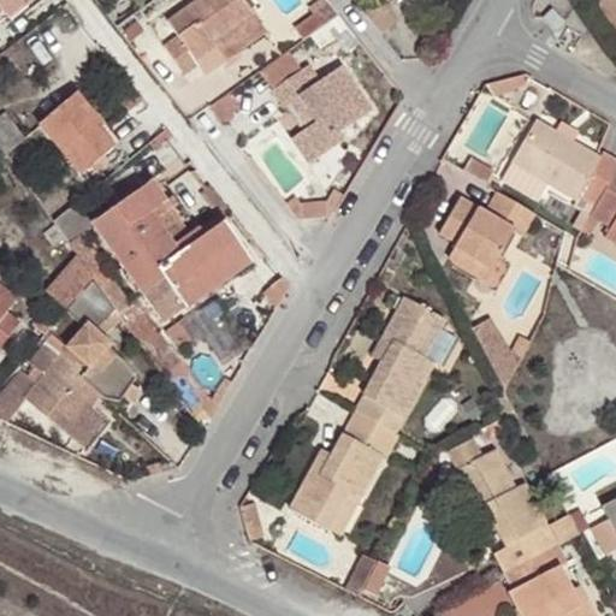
[(25,0),(0,0),(0,6),(10,19),(30,5),(25,0)]
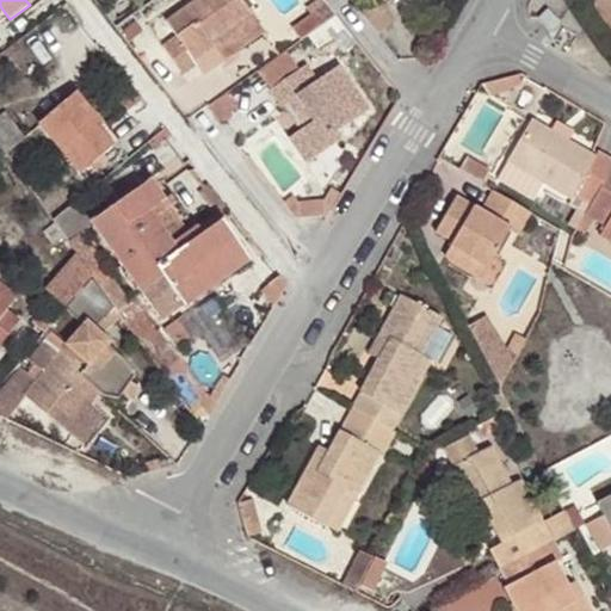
[(242,0),(197,0),(168,22),(178,36),(164,44),(185,74),(199,66),(196,61),(215,45),(221,54),(224,59),(264,30),(242,0)]
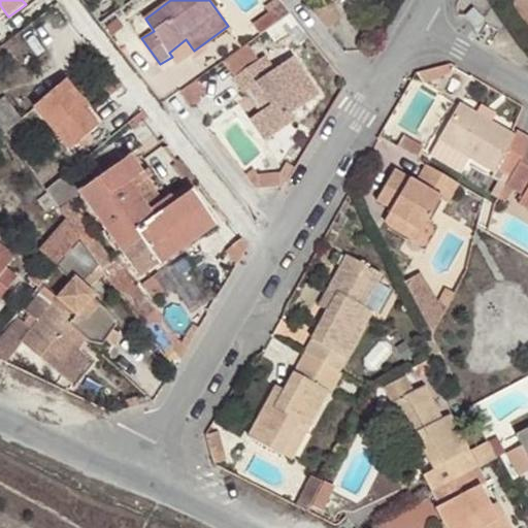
[(516,0),(507,6),(527,33),(527,1),(527,0),(516,0)]
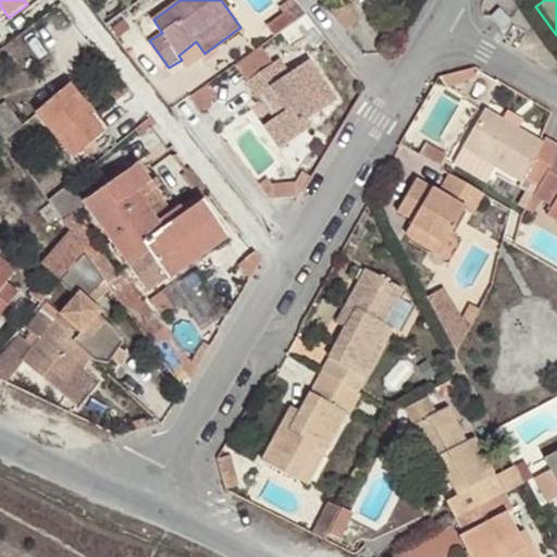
[(493,17),(503,31),(511,24),(502,11),(493,17)]
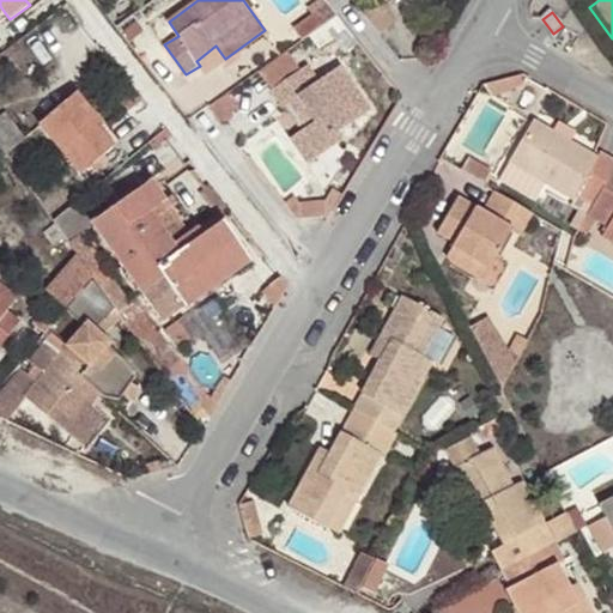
[(222,54),(216,46),(196,61),(200,66),(202,70),(222,54)]
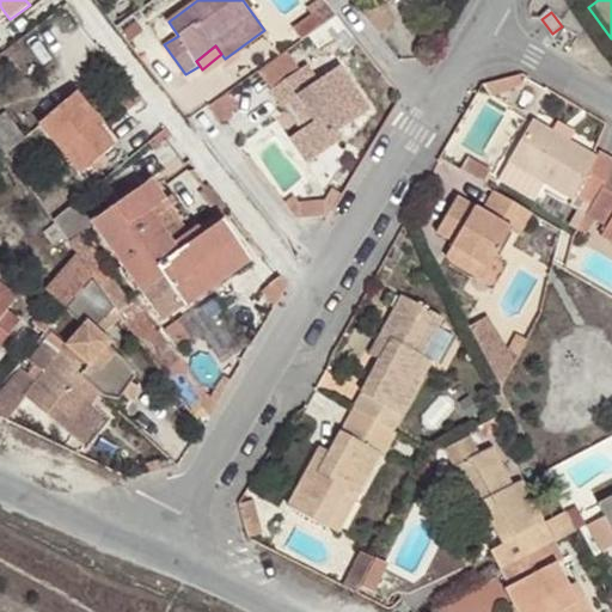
[(316,122),(303,133),(319,157),(344,139),(338,130),(372,108),(342,65),(322,79),(311,65),(273,91),(283,105),(298,96),(316,122)]
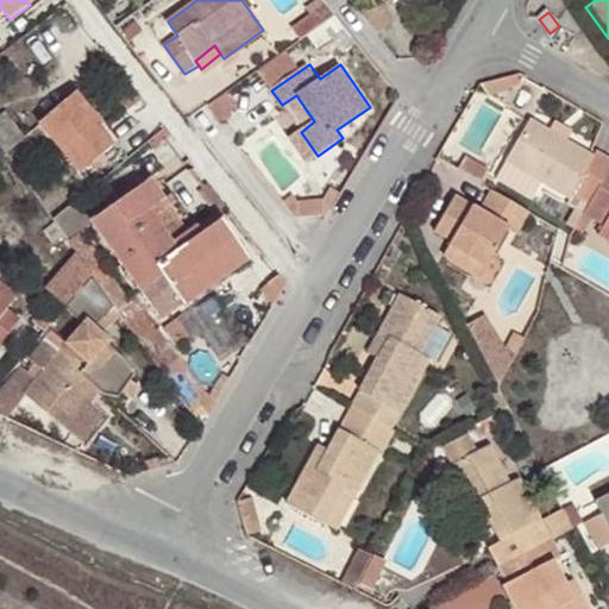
[(100,119),(79,93),(39,123),(77,175),(117,145),(98,121),(100,119)]
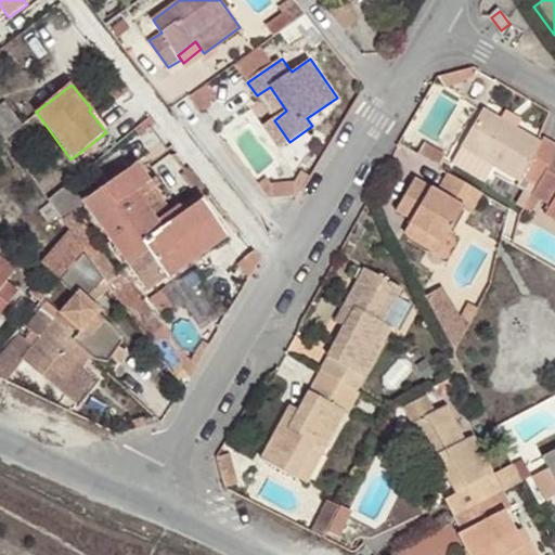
[(208,103),(199,90),(191,97),(201,108),(208,103)]
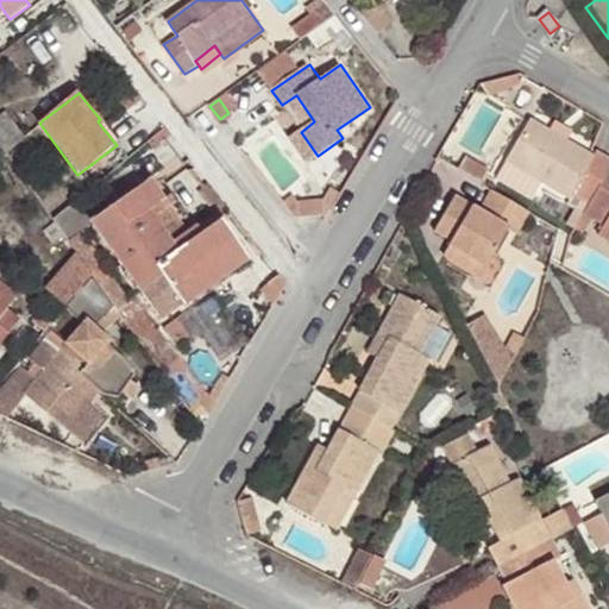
[(0,120),(0,144),(6,154),(26,140),(8,115),(0,120)]
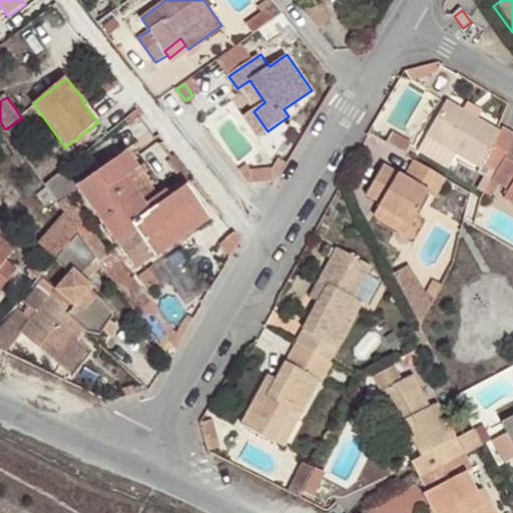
[(477,119),(485,106),(469,98),(462,111),(477,119)]
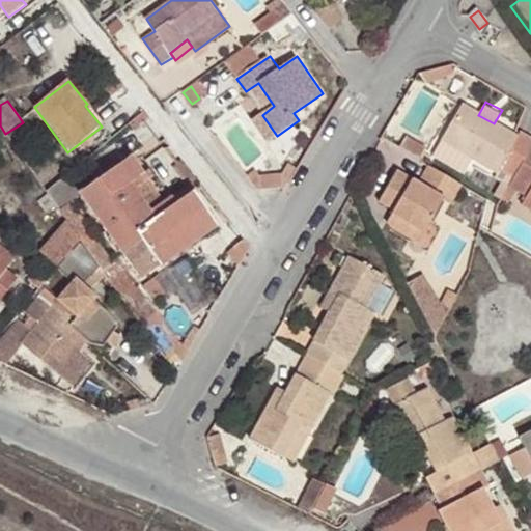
[(527,152),(530,145),(530,138),(519,132),(516,137),(494,123),(478,115),(458,104),(439,140),(475,161),(498,173),(501,168),(514,176),(527,152)]
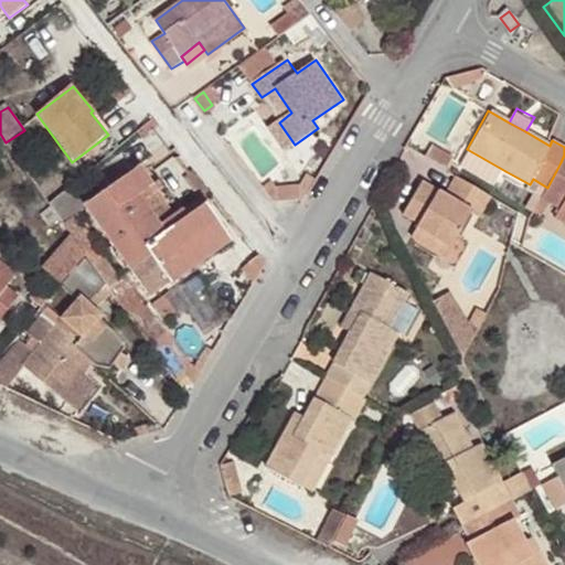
[(142,137),(157,125),(156,123),(151,118),(137,130),(142,137)]
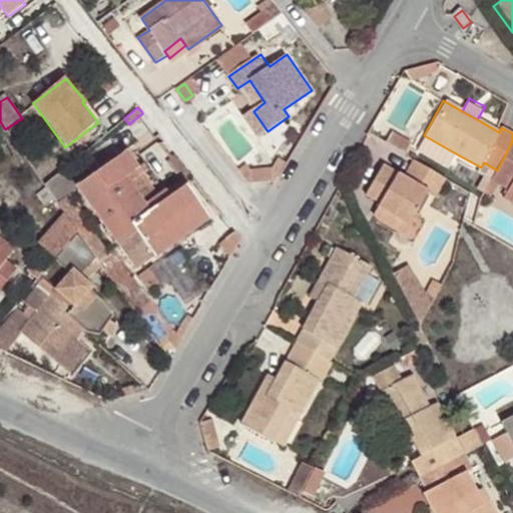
[(268,131),(253,111),(244,117),(259,137),(268,131)]
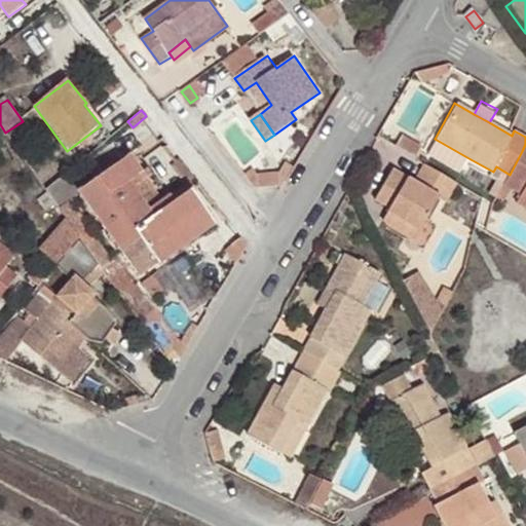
[(400,138),(395,147),(413,157),(418,148),(400,138)]
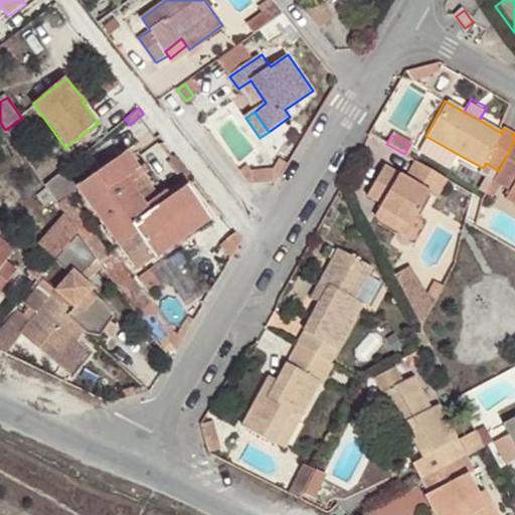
[(419,148),(454,167),(461,156),(425,136),(419,148)]
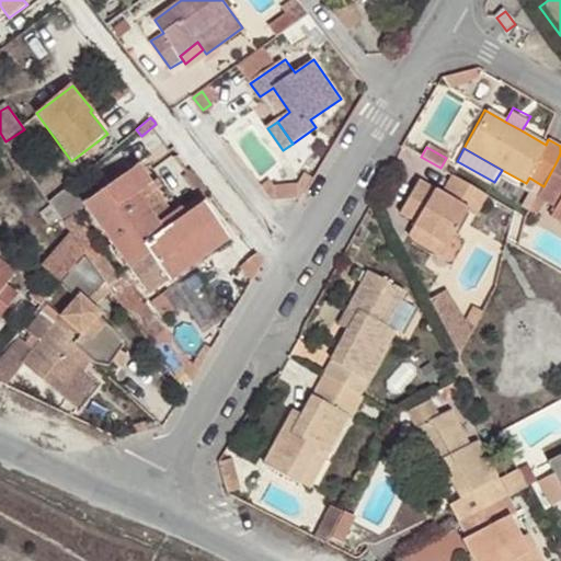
[(560,153),(557,161),(544,186),(538,196),(558,206),(553,216),(560,219),(560,153)]
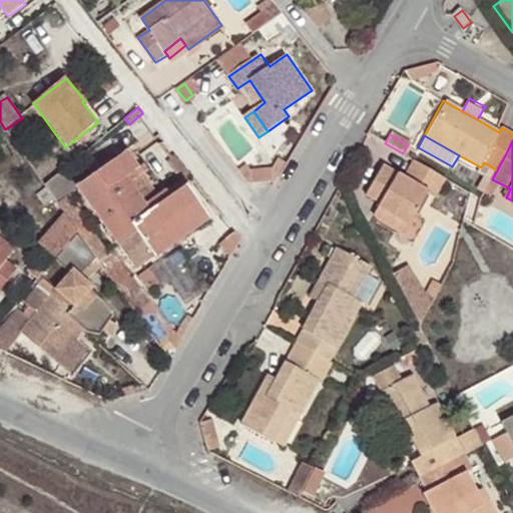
[(132,148),(127,152),(138,167),(143,163),(132,148)]
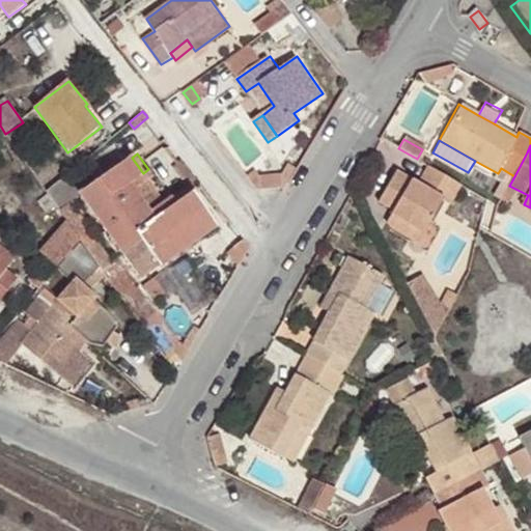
[(132,158),(82,193),(126,253),(143,241),(161,268),(219,226),(194,192),(177,203),(156,219),(150,212),(130,184),(143,173),(132,158)]
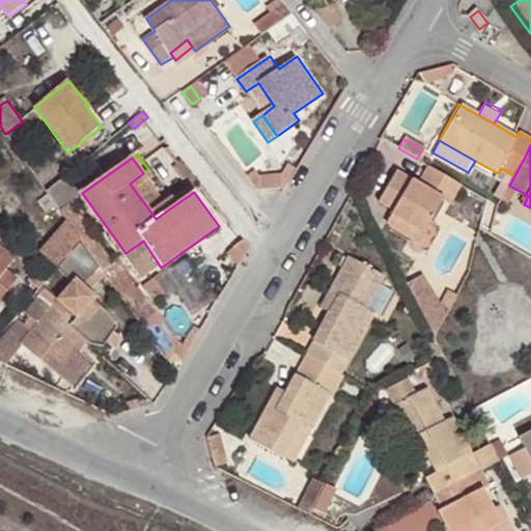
[(437,170),(428,166),(418,185),(414,193),(406,188),(410,179),(395,172),(378,204),(392,210),(388,217),(423,235),(444,200),(450,203),(462,185),(437,170)]
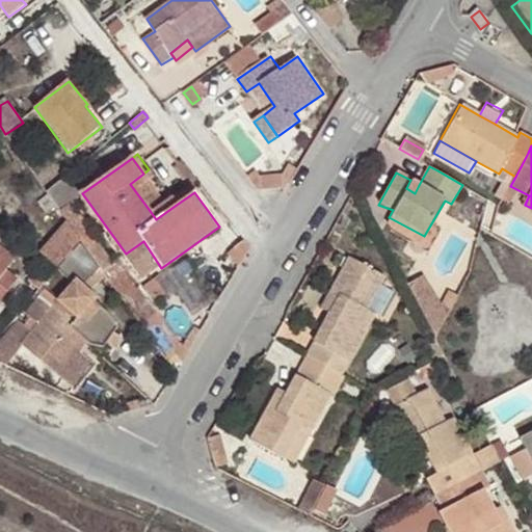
[(53,200),(60,210),(75,198),(76,191),(71,186),(77,182),(69,173),(47,191),(53,200)]
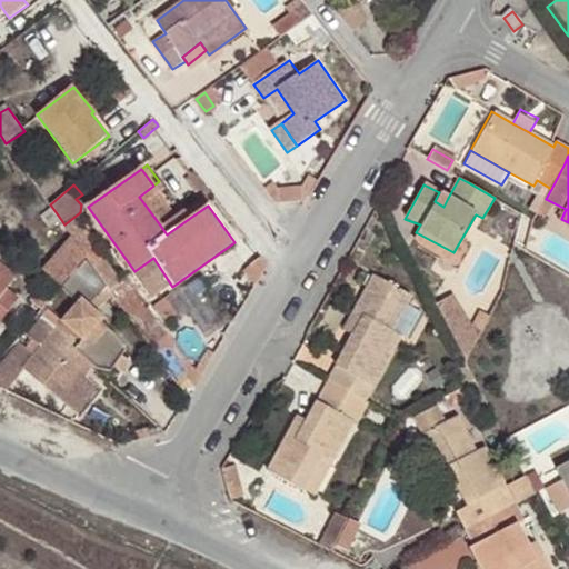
[(443,207),(448,198),(439,192),(435,201),(443,207)]
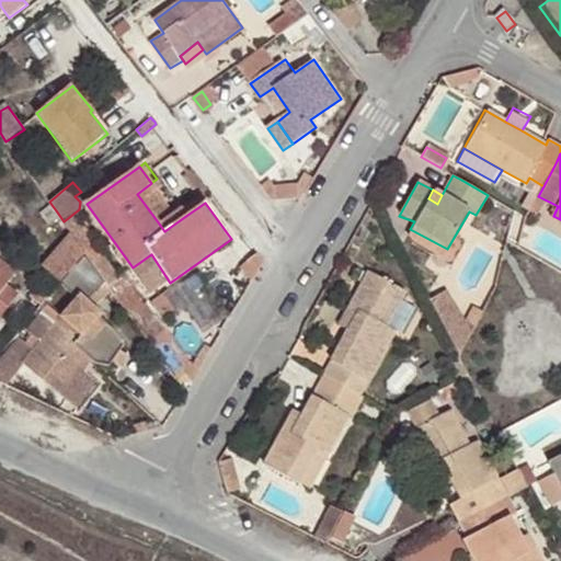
[(159,224),(164,231),(187,215),(182,207),(159,224)]
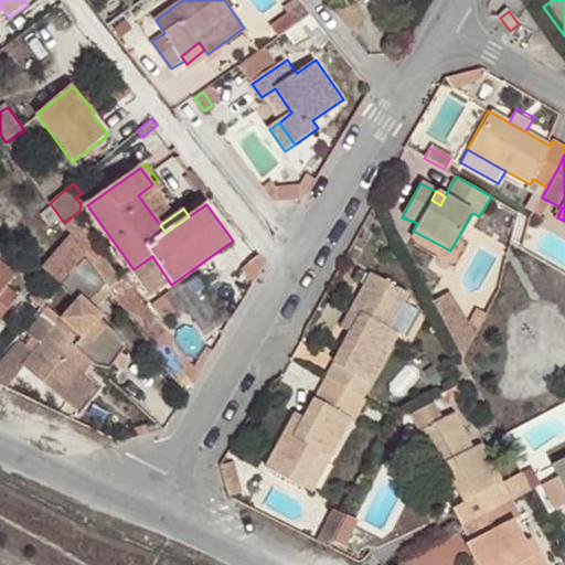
[(446,258),(450,251),(413,231),(409,238),(446,258)]
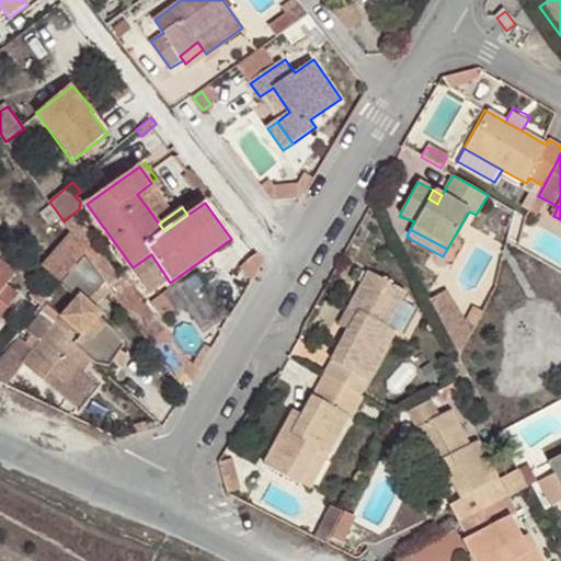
[(50,275),(58,282),(59,281),(80,255),(59,239),(38,264),(50,275)]
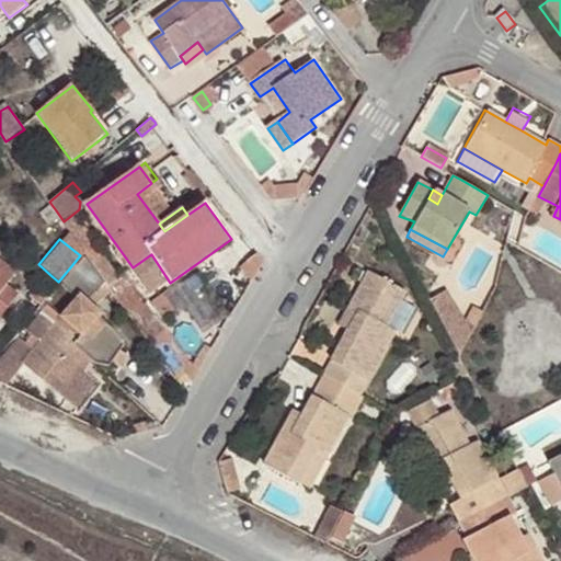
[(72,342),(98,365),(103,365),(112,371),(116,365),(126,354),(130,348),(118,331),(104,320),(106,318),(91,305),(109,284),(91,261),(84,251),(80,255),(59,281),(76,295),(60,316),(80,333),(72,342)]
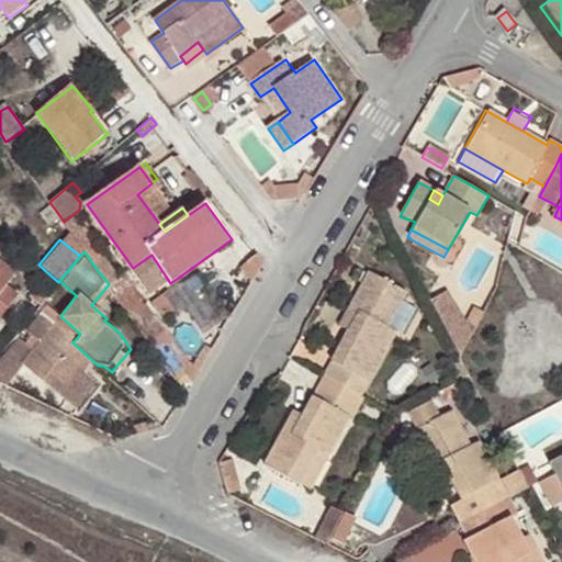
[(109,284),(109,285),(121,277),(103,253),(91,261),(109,284)]
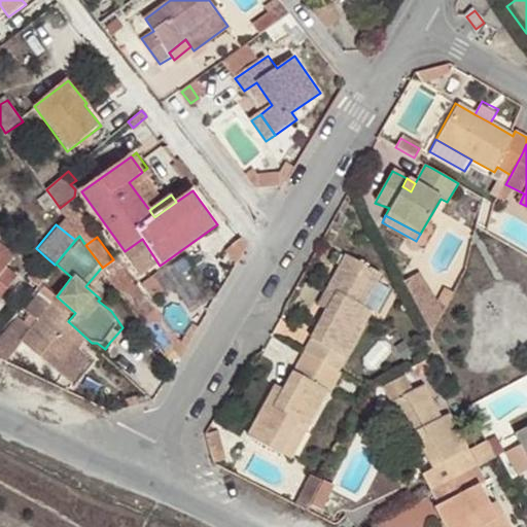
[(234,250),(241,257),(248,245),(241,237),(233,244),(234,250)]
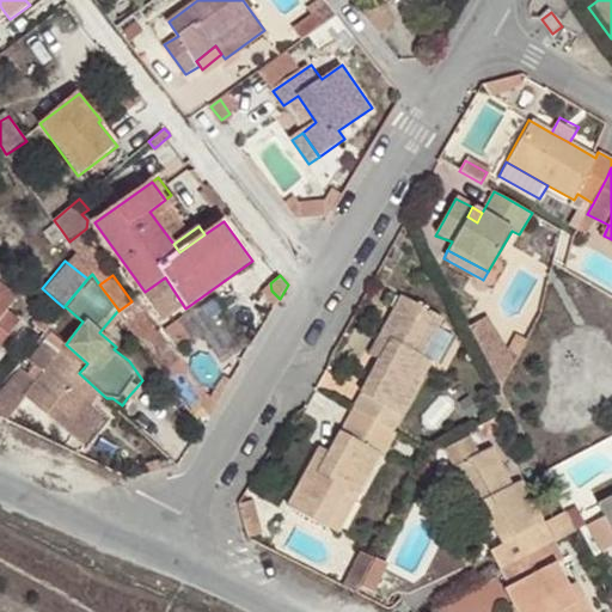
[(165,277),(145,292),(166,323),(185,308),(165,277)]
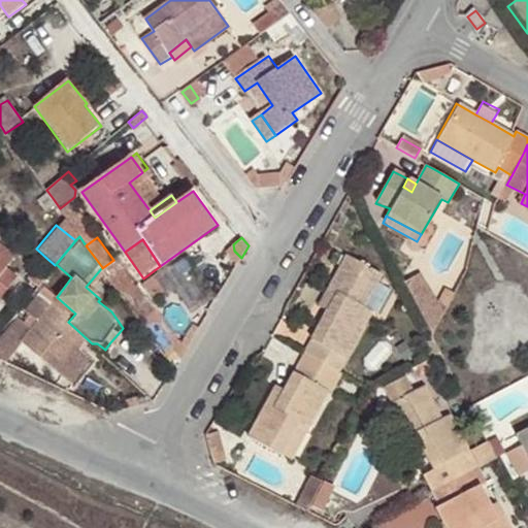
[(0,295),(18,275),(7,266),(14,257),(0,243),(0,295)]
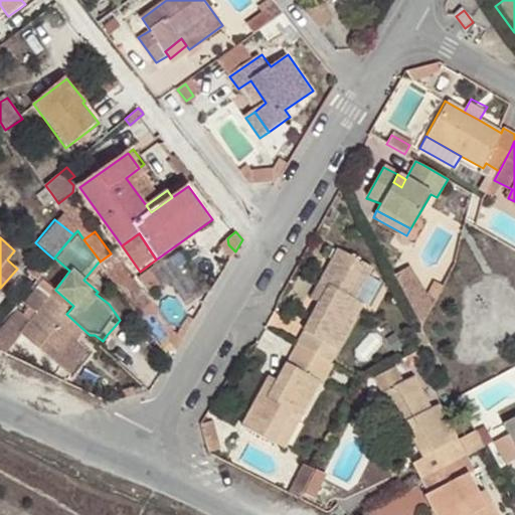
[(138,314),(152,304),(114,251),(111,253),(100,262),(124,294),(138,314)]
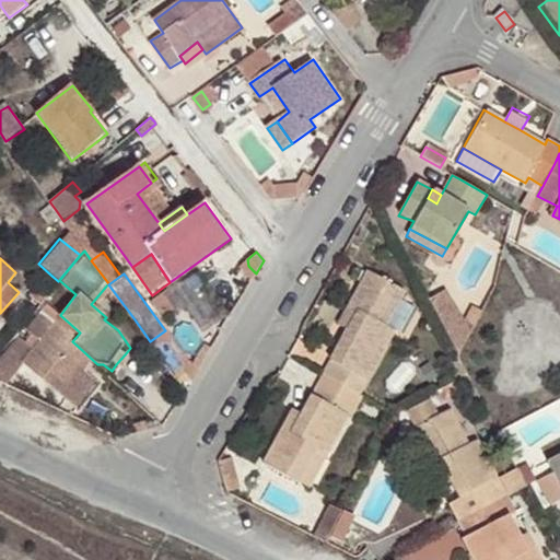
[(384,335),(399,303),(400,301),(365,283),(348,316),(358,322),(347,341),(324,388),(361,405),(393,339),(384,335)]
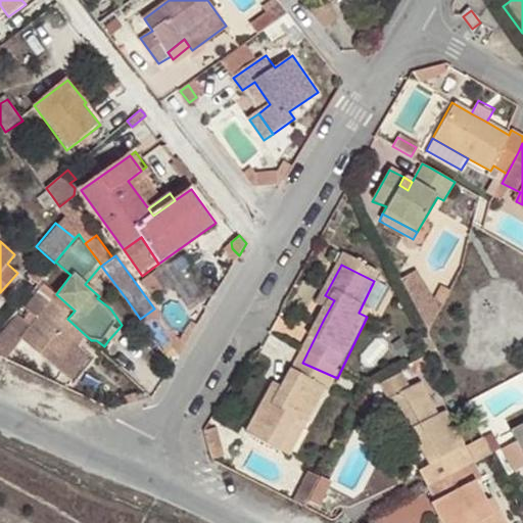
[(403,276),(426,322),(442,313),(421,268),(403,276)]
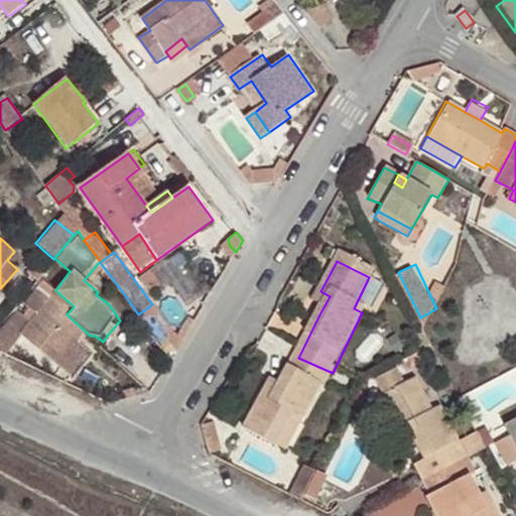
[(376,283),(368,279),(354,308),(362,312),(376,283)]
